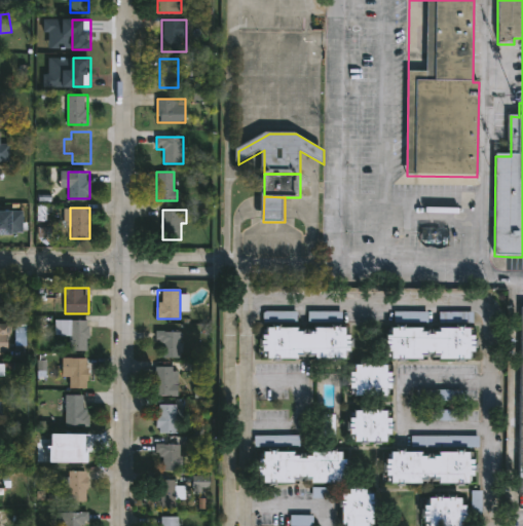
[(71,335),(55,335),(55,321),(88,321),(88,350),(71,350),(71,335)]
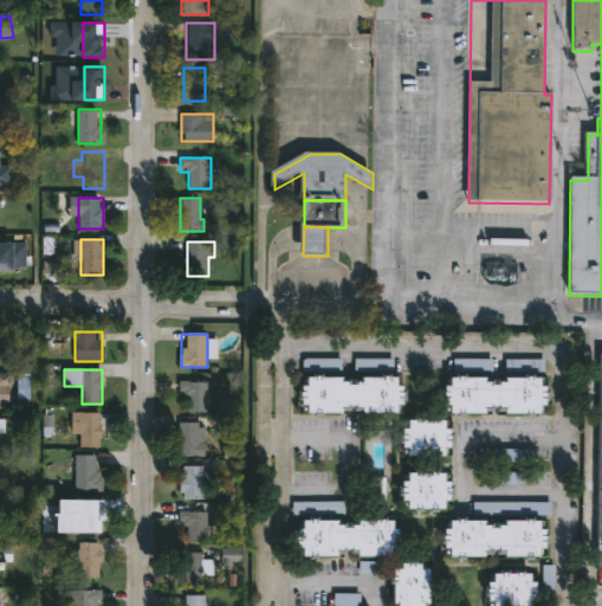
[(10,406),(0,406),(0,373),(10,373),(10,406)]
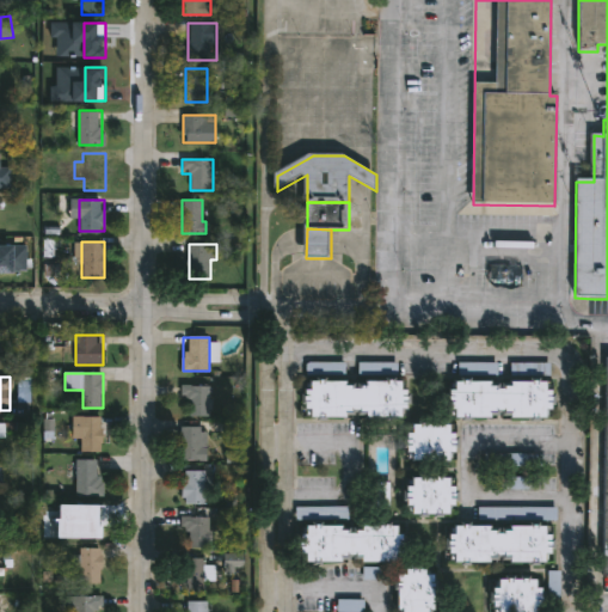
[(405,415),(309,416),(309,379),(405,379),(405,415)]
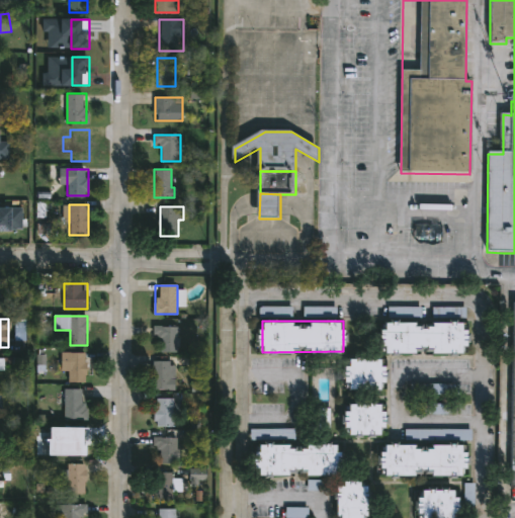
[(467,352),(382,352),(382,321),(468,321),(467,352)]
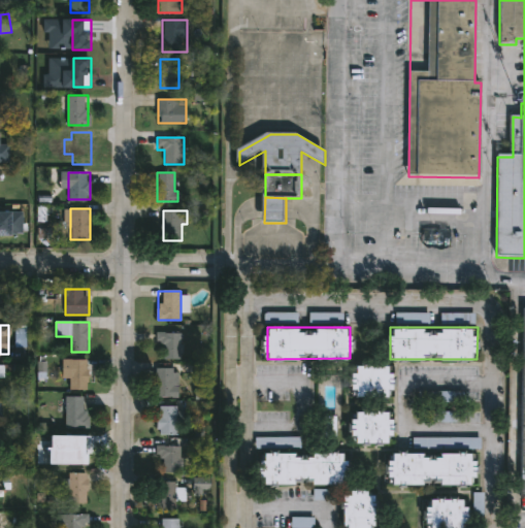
[(157,344),(157,332),(182,332),(182,359),(163,359),(163,344),(157,344)]
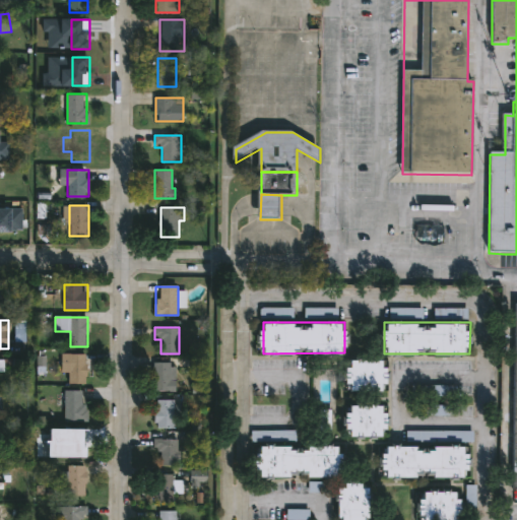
[(86,384),(68,384),(68,373),(62,373),(62,353),(86,353),(86,384)]
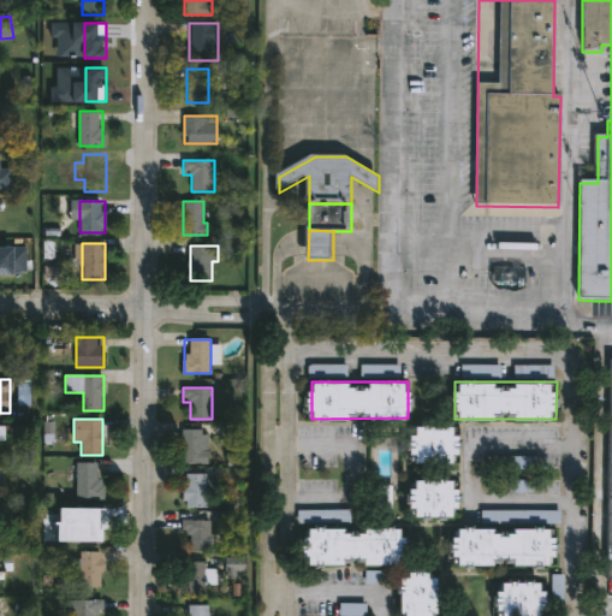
[(416,425),(453,425),(453,462),(416,462),(416,425)]
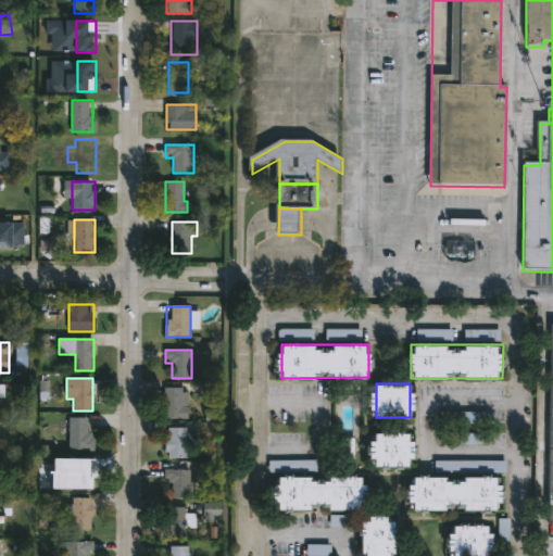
[(164,387),(188,387),(188,418),(164,418),(164,387)]
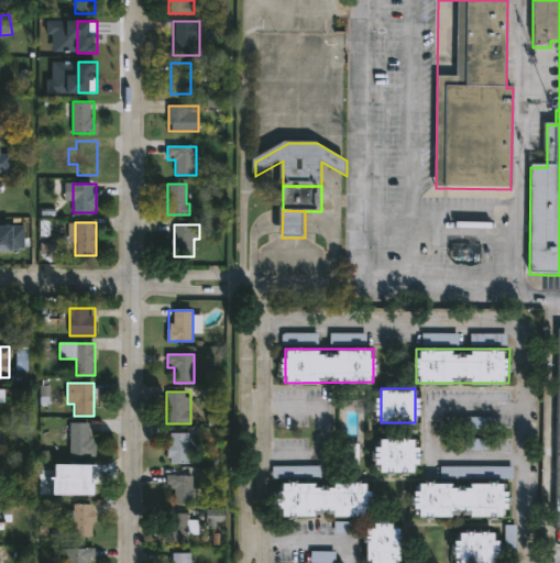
[(70,457),(70,422),(94,422),(94,457),(70,457)]
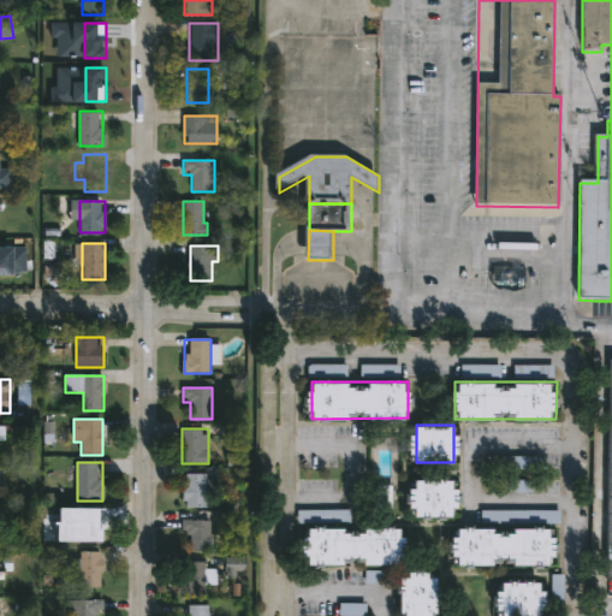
[(184,507),(184,473),(207,473),(207,507),(184,507)]
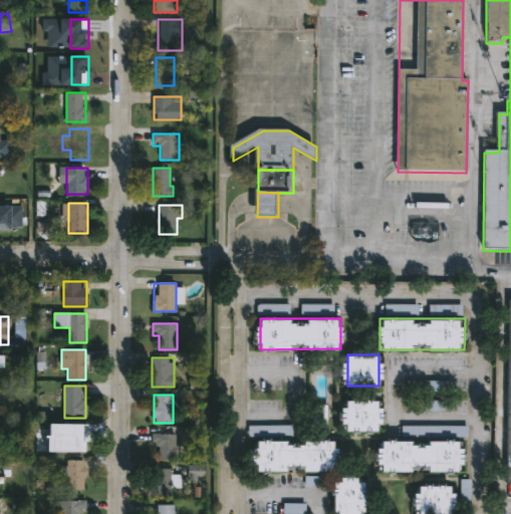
[(380,399),(380,432),(345,432),(345,399),(380,399)]
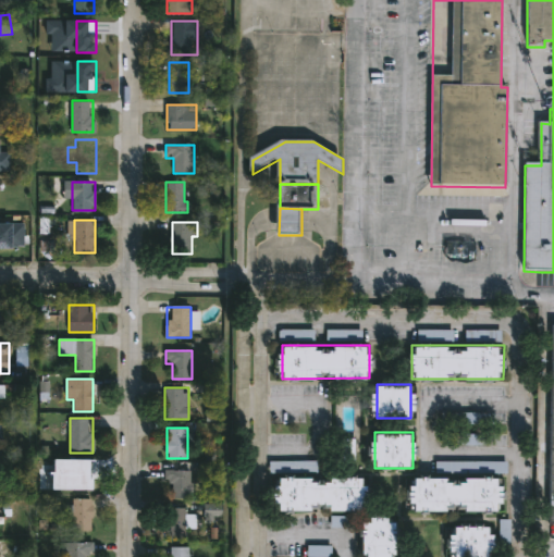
[(95,461),(95,491),(72,491),(72,461),(95,461)]
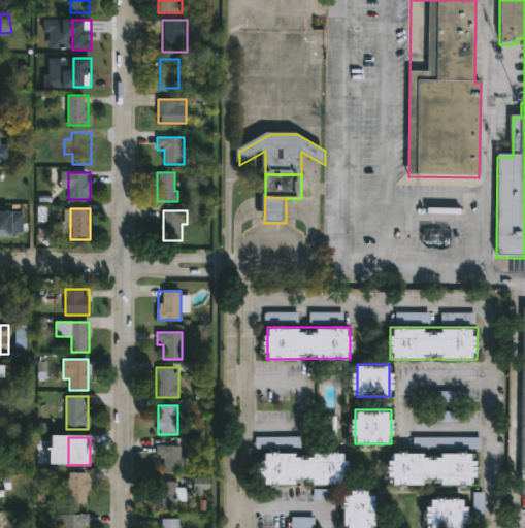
[(182,471),(159,471),(159,446),(182,446),(182,471)]
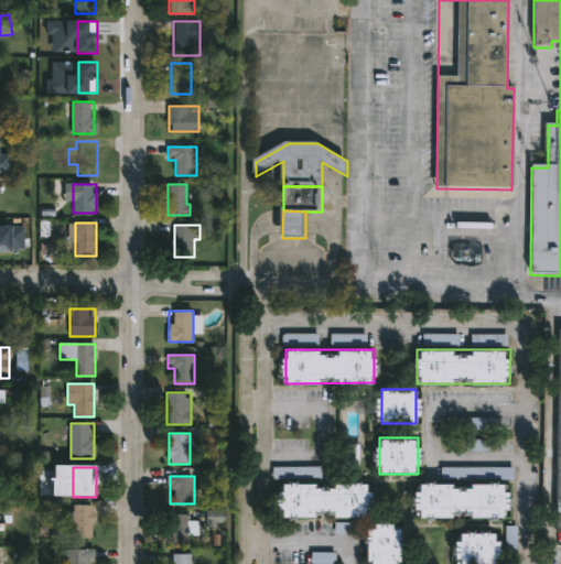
[(282,483),(373,483),(373,516),(282,516),(282,483)]
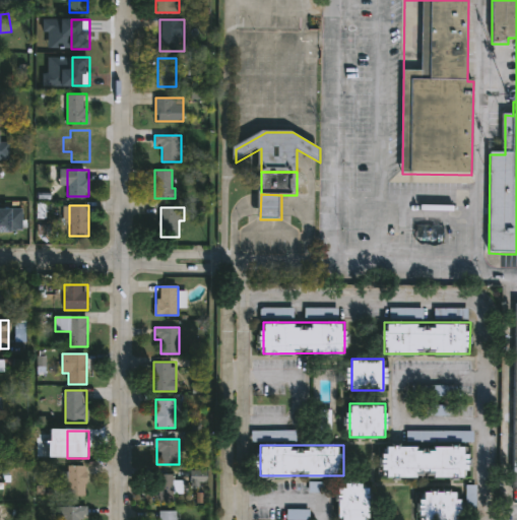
[(383,445),(467,446),(467,476),(382,476),(383,445)]
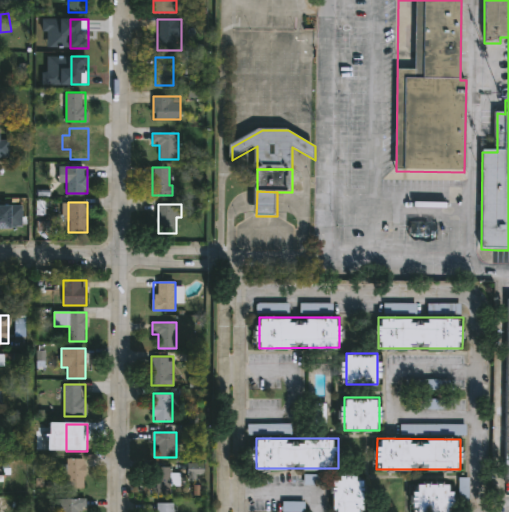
[(68,489),(68,459),(85,459),(85,489),(68,489)]
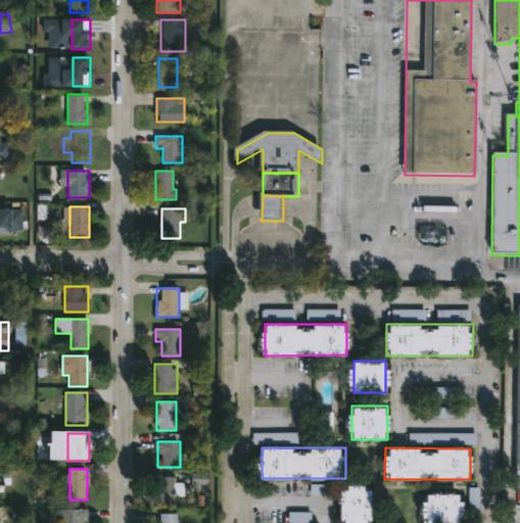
[(176,506),(154,506),(154,476),(176,476),(176,506)]
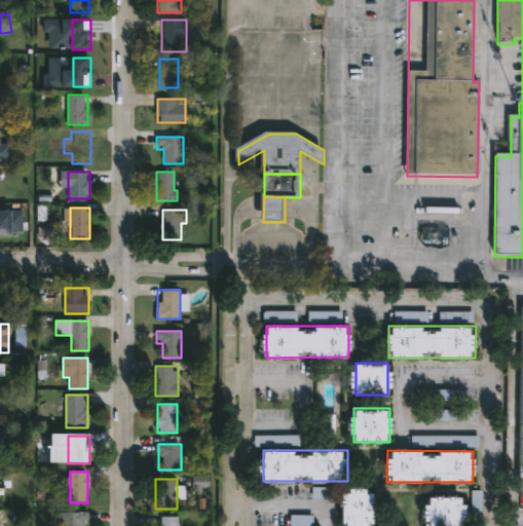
[(375,525),(343,525),(344,490),(376,490),(375,525)]
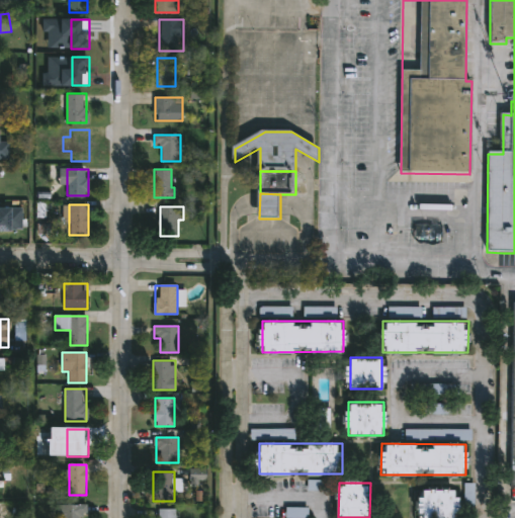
[(417,517),(417,488),(456,488),(456,517),(417,517)]
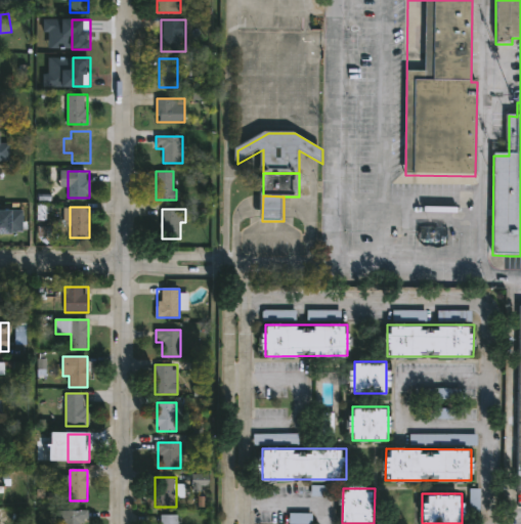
[(61,523),(61,511),(88,511),(88,523),(61,523)]
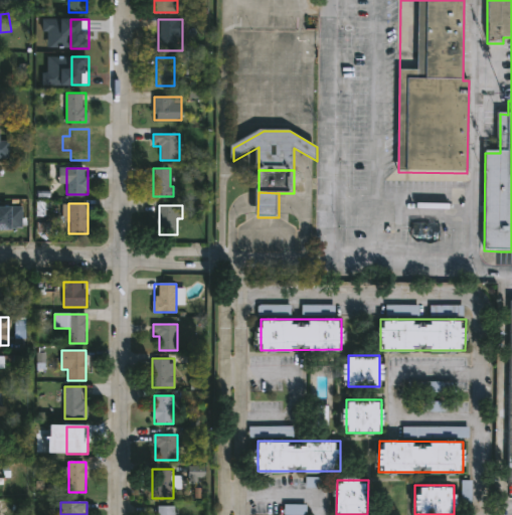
[(155,514),(155,506),(174,506),(174,514),(155,514)]
